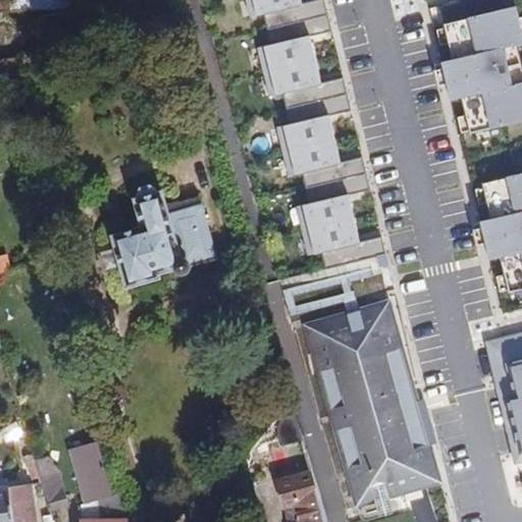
[(0,0),(0,12),(33,11),(31,0),(0,0)]
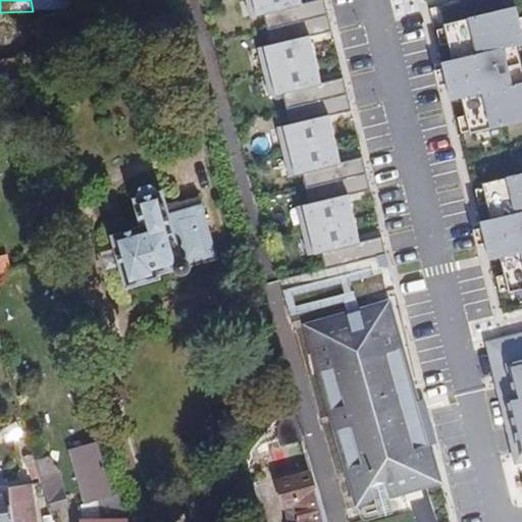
[(68,0),(31,0),(33,11),(71,8),(68,0)]
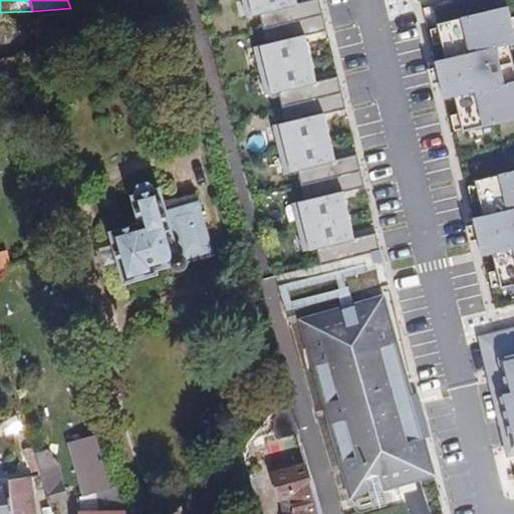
[(322,15),(318,0),(313,0),(297,4),(296,0),(242,0),(247,18),(260,14),(263,29),(322,15)]
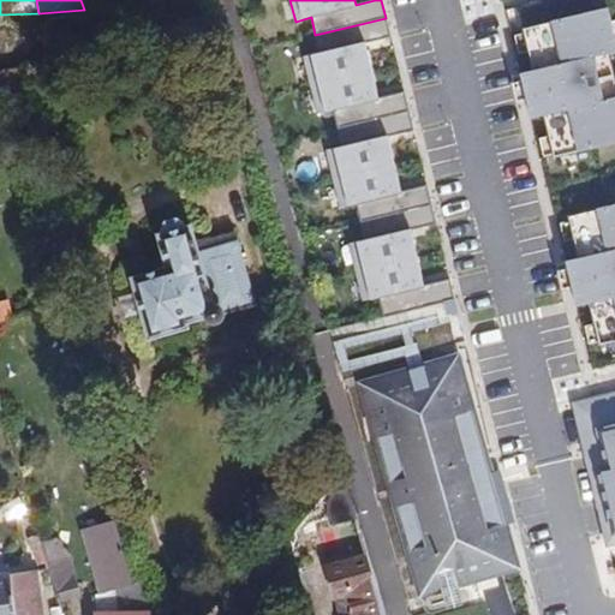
[(544,115),(554,159),(614,143),(614,76),(609,53),(614,52),(614,36),(608,7),(523,28),(533,71),(520,73),(532,119),(544,115)]
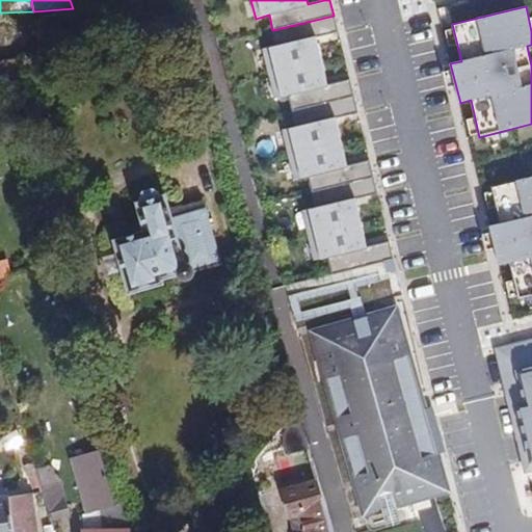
[(44,17),(46,29),(82,24),(73,14),(44,17)]
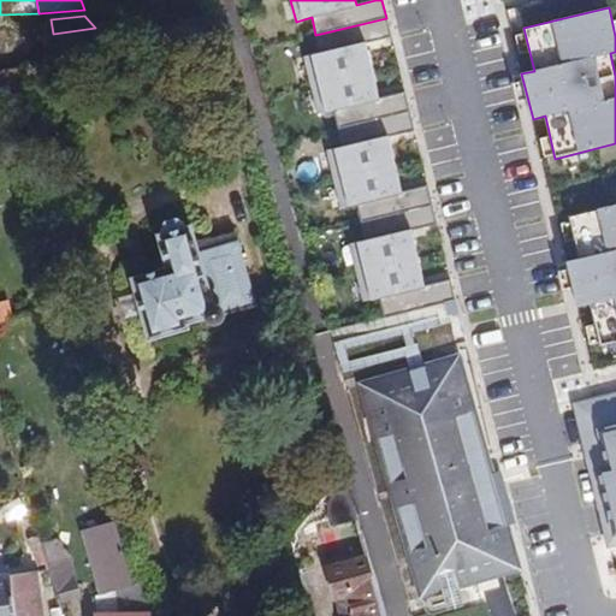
[(373,71),(366,43),(391,37),(386,18),(315,35),(320,54),(304,58),(312,87),(373,71)]
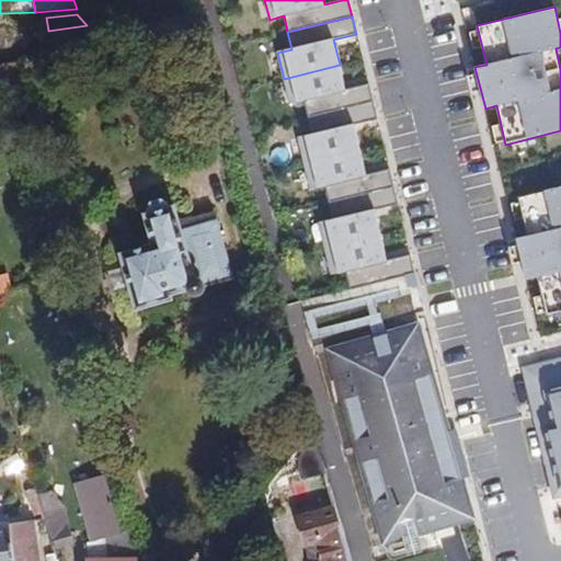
[(373,102),(368,84),(345,90),(340,65),(284,79),(290,104),(304,101),(308,118),(373,102)]
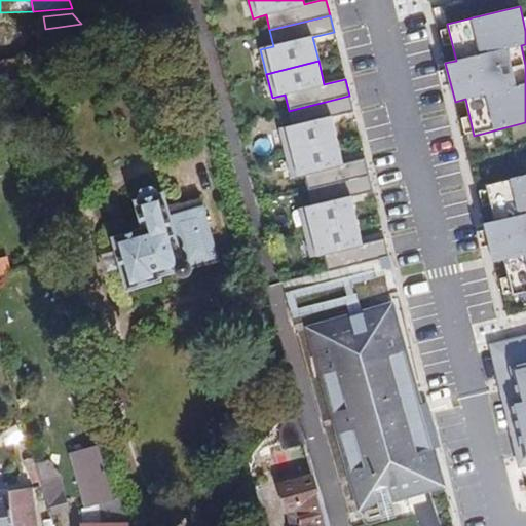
[(338,141),(332,117),(353,112),(349,96),(289,111),(293,125),(279,128),(286,153),(338,141)]
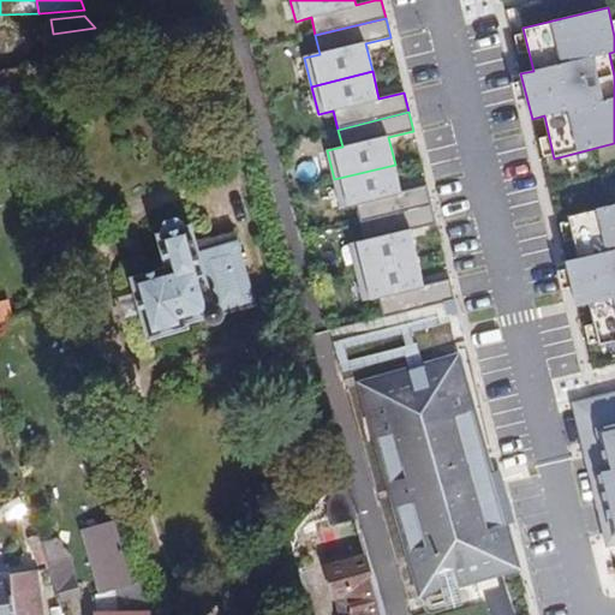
[(401,192),(395,165),(334,179),(341,208),(356,204),(360,222),(431,206),(427,186),(401,192)]
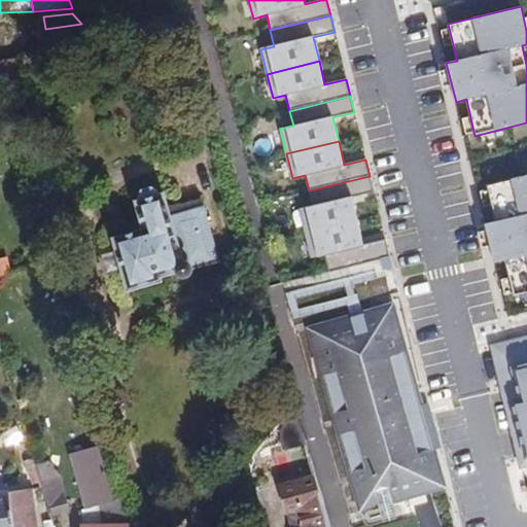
[(514,296),(526,292),(526,175),(487,185),(495,221),(485,223),(494,262),(504,260),(514,296)]
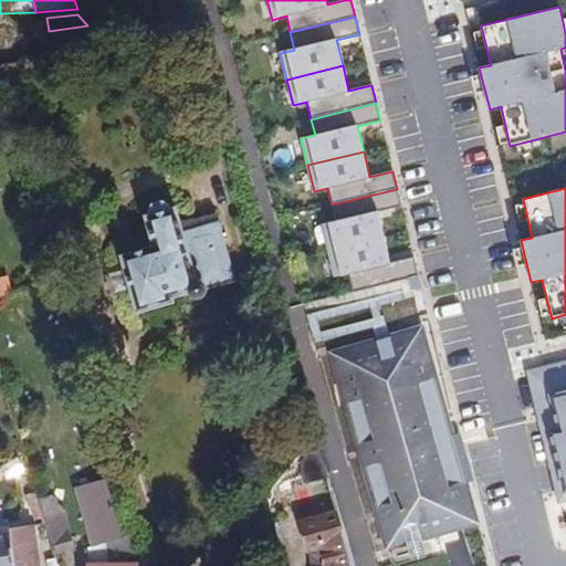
[(385,238),(378,212),(401,207),(397,189),(332,205),(336,221),(322,224),(328,251),(385,238)]
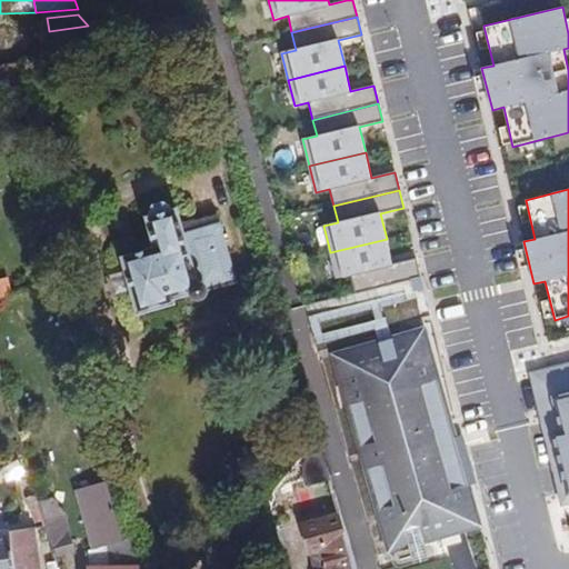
[(236,282),(220,227),(187,236),(183,223),(178,207),(173,208),(166,202),(152,206),(150,216),(146,217),(155,248),(123,256),(128,273),(109,278),(116,299),(135,295),(139,315),(175,305),(173,299),(190,295),(197,300),(201,300),(206,297),(210,289),(236,282)]
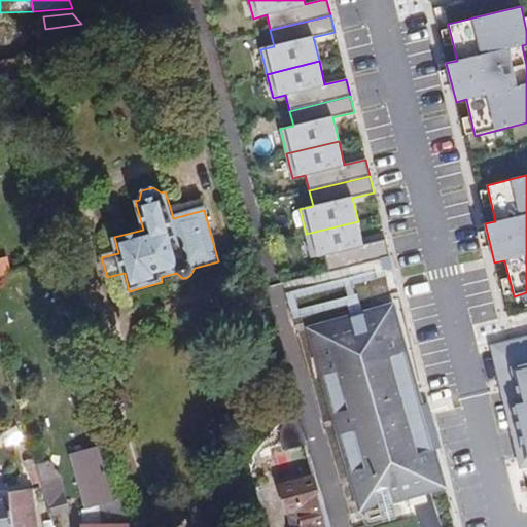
[(173,218),(204,210),(201,199),(170,207),(173,218)]
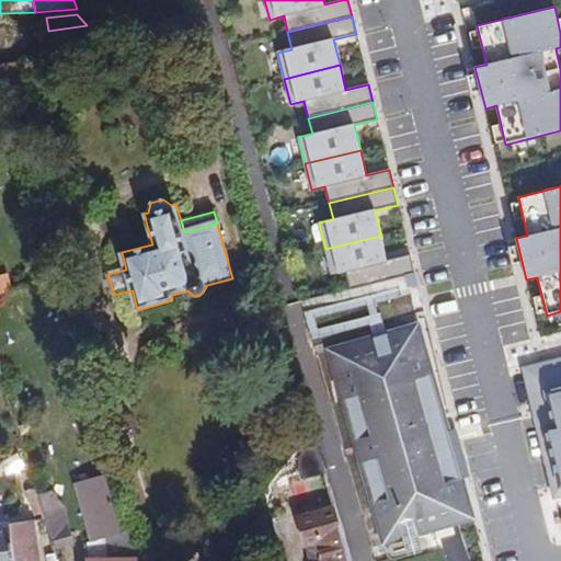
[(405,277),(415,275),(410,255),(387,261),(381,236),(325,249),(332,275),(345,272),(351,292),(405,277)]
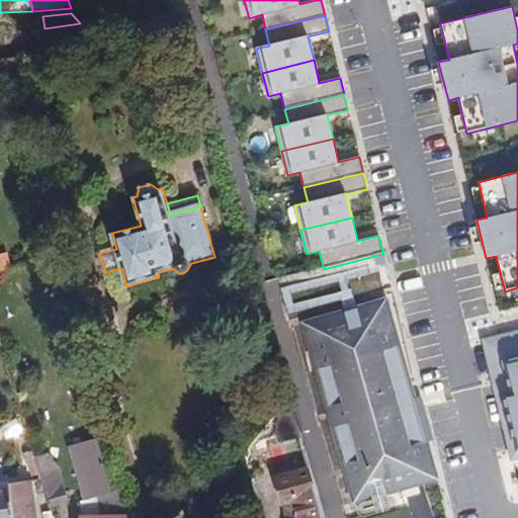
[(385,264),(383,254),(374,256),(377,266),(385,264)]
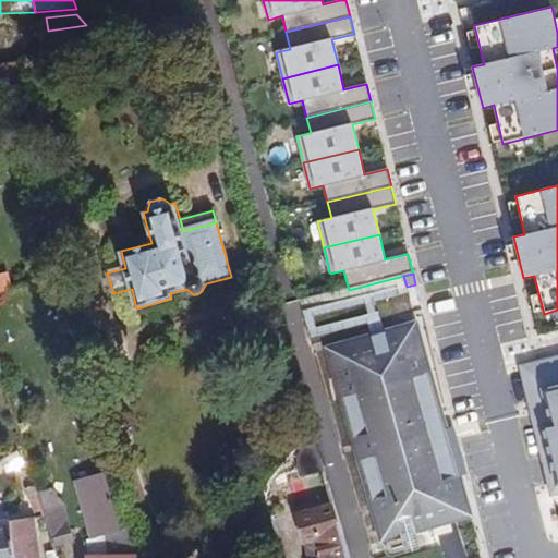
[(470,516),(408,319),(313,346),(372,547),(470,516)]
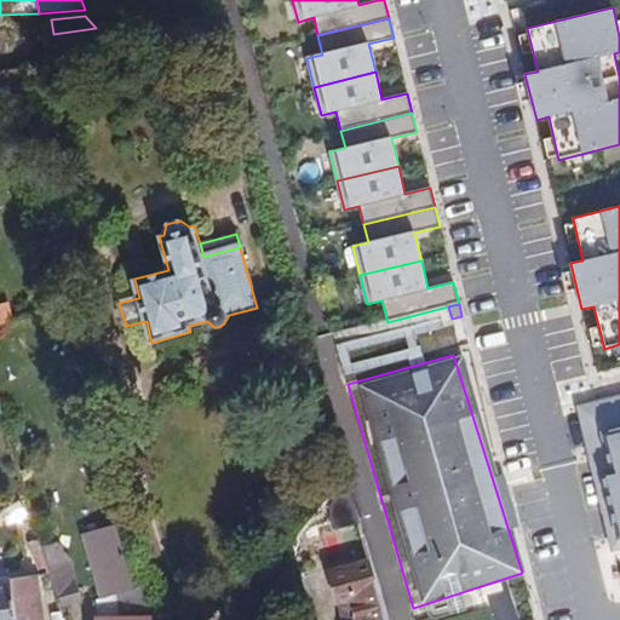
[(619,397),(579,408),(614,552),(619,550),(619,397)]
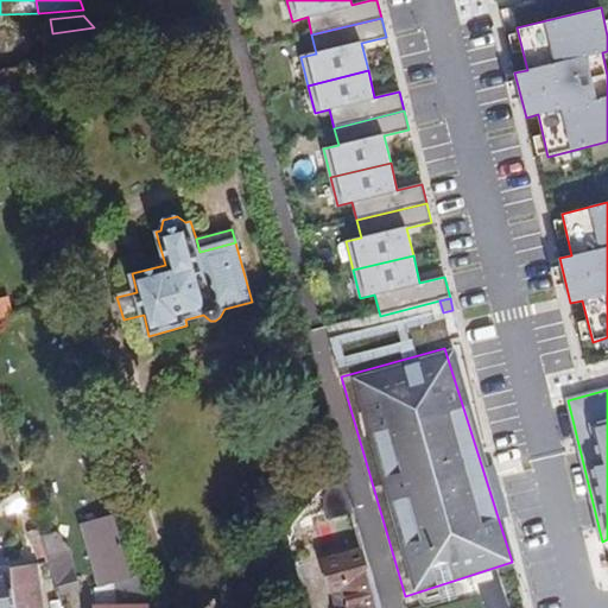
[(141,577),(134,578),(116,513),(83,523),(100,587),(97,588),(96,607),(149,607),(150,603),(141,577)]
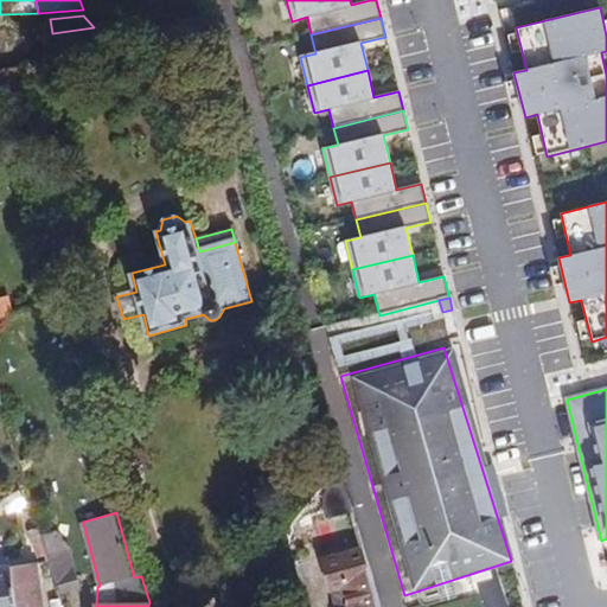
[(29,531),(32,545),(46,541),(44,535),(42,526),(29,531)]
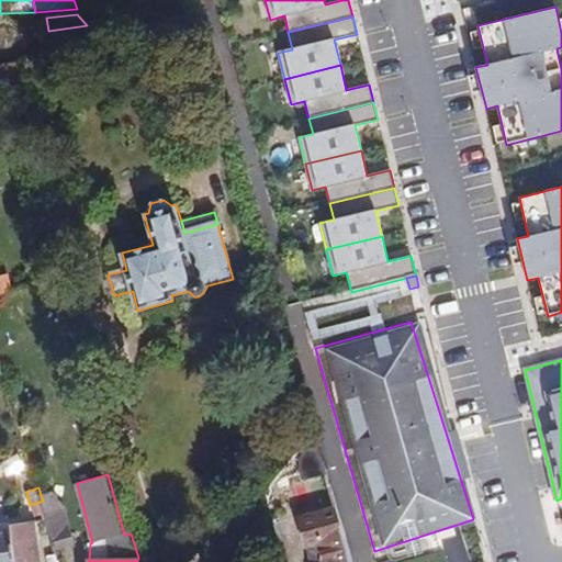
[(41,495),(43,501),(47,516),(59,514),(54,492),(41,495)]
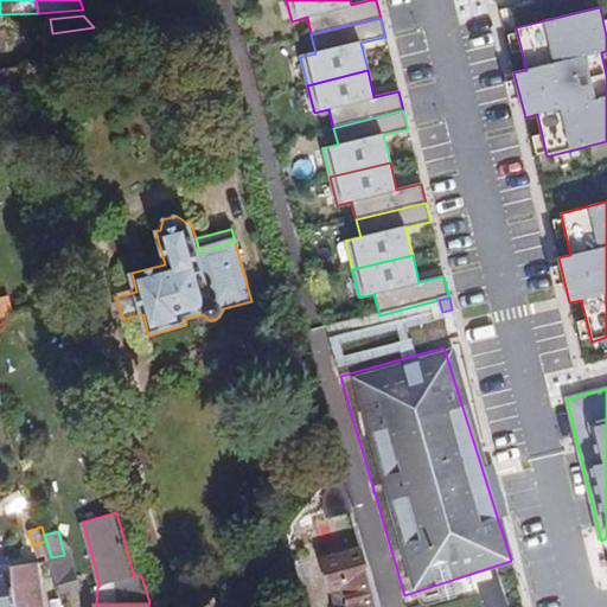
[(381,606),(364,549),(325,560),(333,590),(342,588),(346,606),(381,606)]
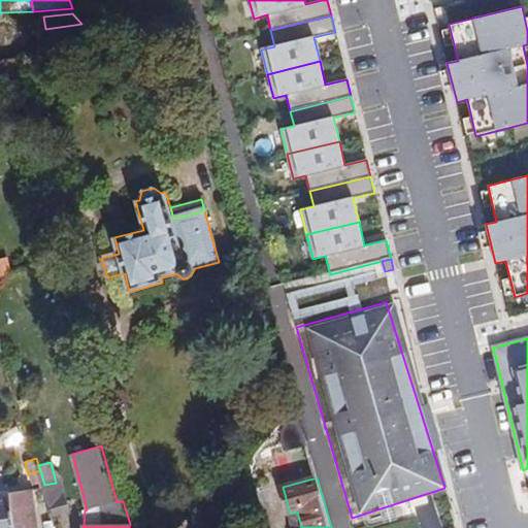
[(70,513),(61,482),(56,483),(44,485),(54,518),(70,513)]
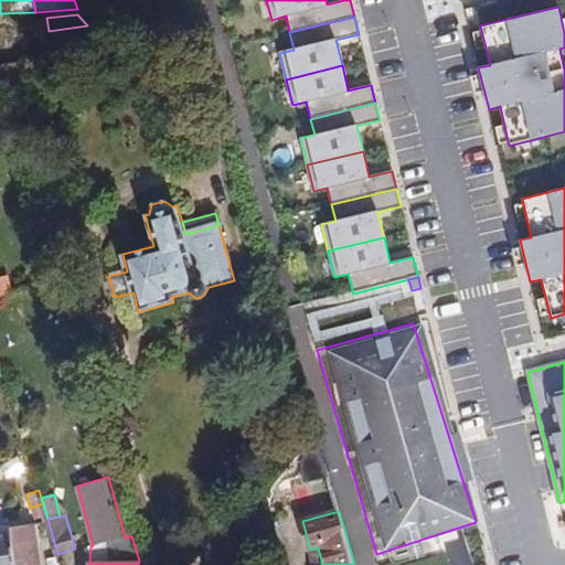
[(40,564),(34,519),(0,523),(0,564),(40,564)]
